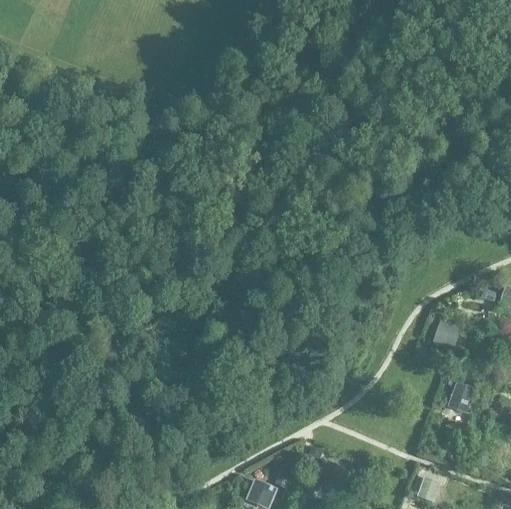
[(510,309),(510,286),(505,285),(498,305),(510,309)]
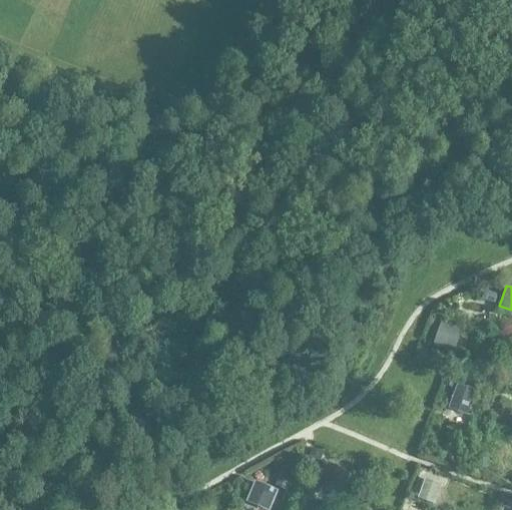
[(484,289),(481,297),(493,301),(496,293),(484,289)]
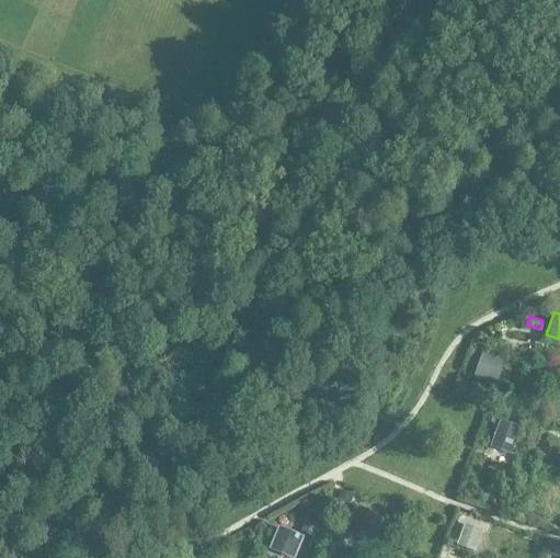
[(482,350),(473,375),(496,383),(504,359),(482,350)]
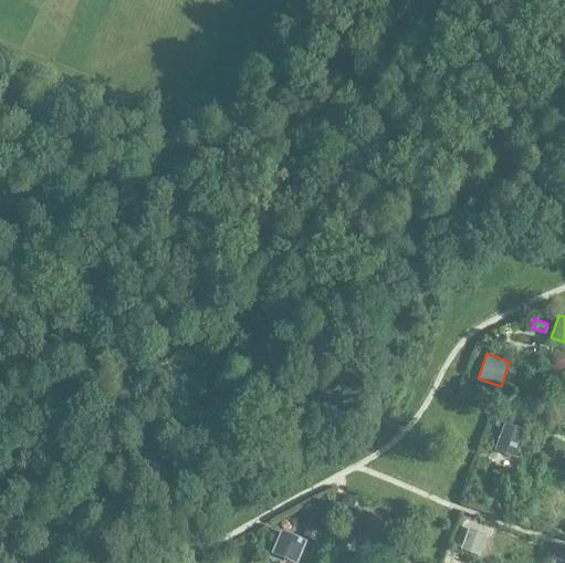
[(493,410),(489,423),(498,426),(502,414),(493,410)]
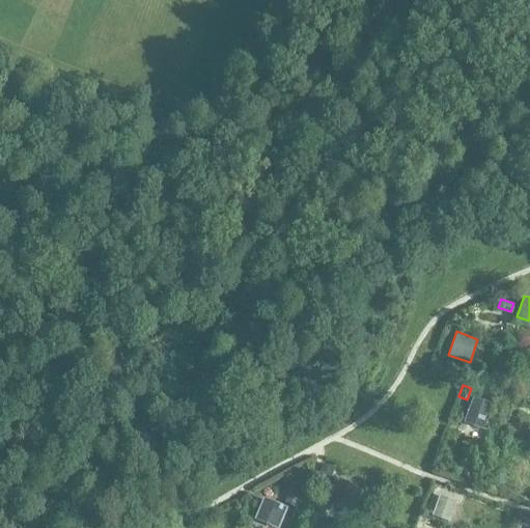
[(463,421),(483,428),(493,404),(472,396),(463,421)]
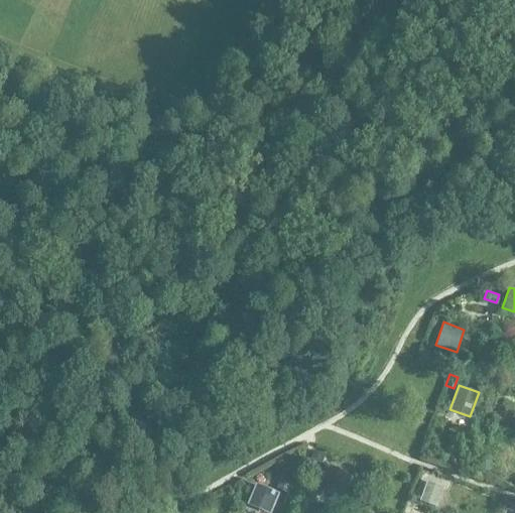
[(313,449),(310,456),(322,461),(325,453),(313,449)]
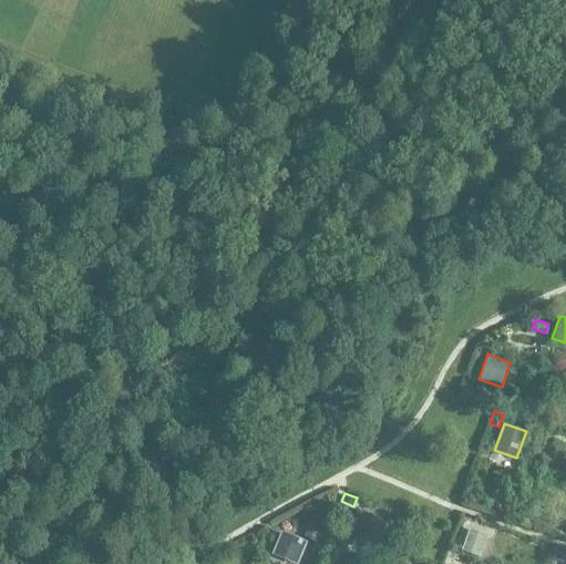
[(381,520),(361,509),(348,534),(369,545),(381,520)]
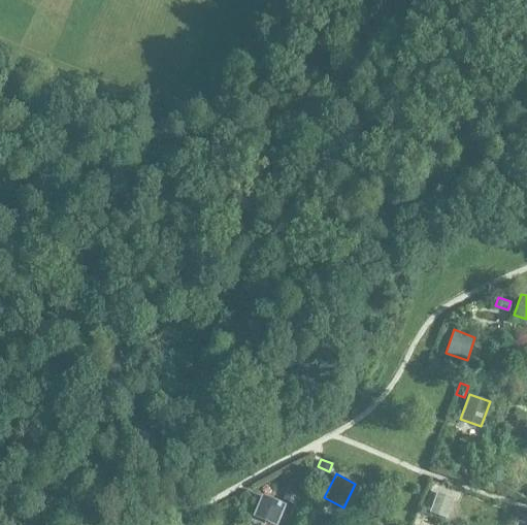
[(289,484),(284,496),(293,501),(299,489),(289,484)]
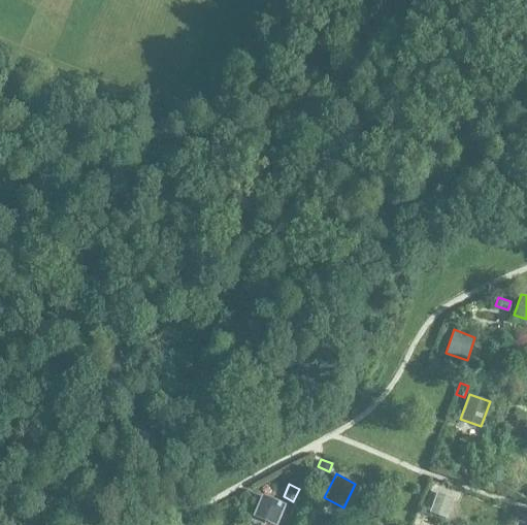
[(429,512),(447,518),(454,497),(436,491),(429,512)]
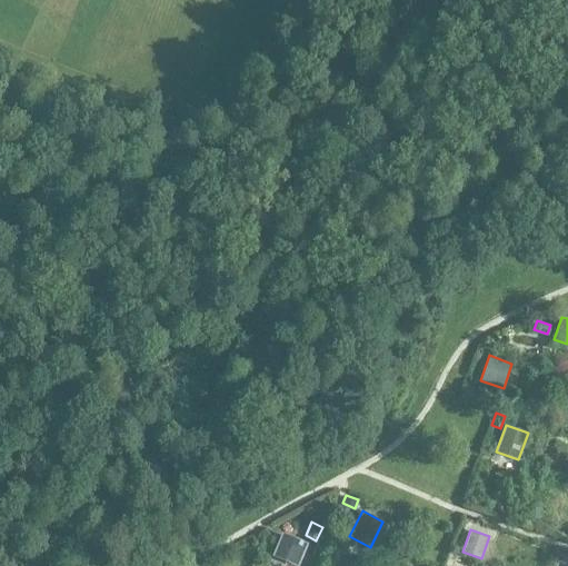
[(271,555),(296,565),(298,565),(308,544),(281,532),(271,555)]
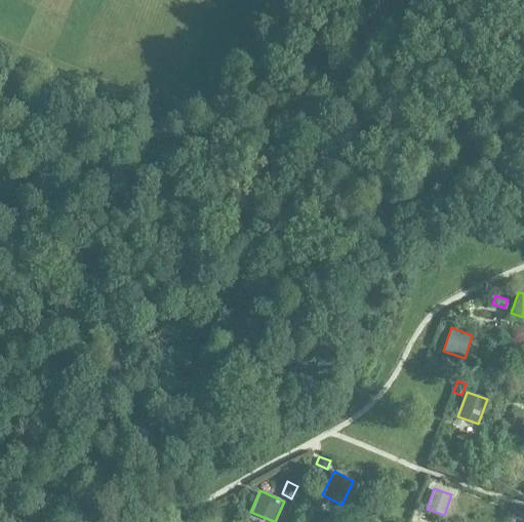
[(515,507),(512,517),(519,519),(522,509),(515,507)]
